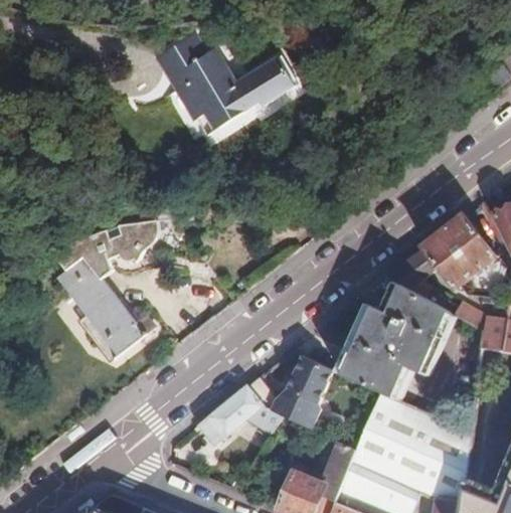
[(290,80),(287,77),(268,51),(239,72),(241,74),(238,76),(213,43),(205,49),(191,31),(154,57),(209,134),(256,101),(259,104),(290,80)]
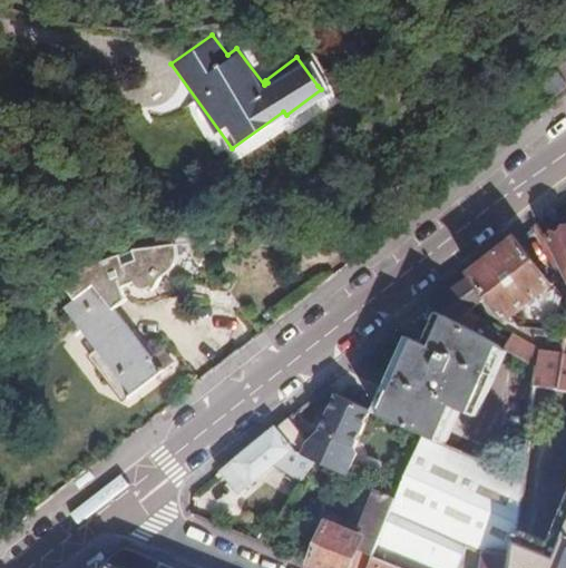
[(540,58),(519,75),(544,107),(565,90),(540,58)]
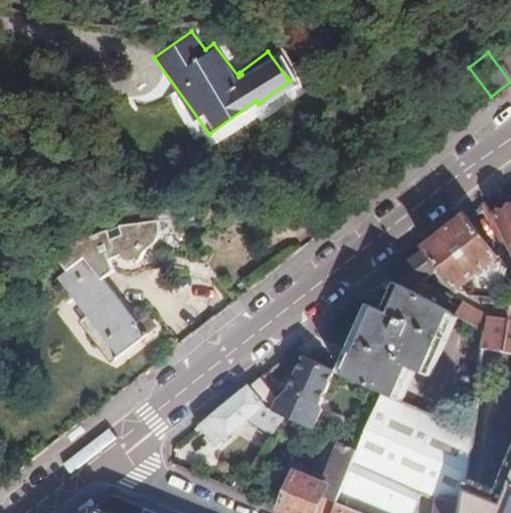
[(491,211),(509,251),(510,250),(510,195),(505,198),(508,204),(491,211)]
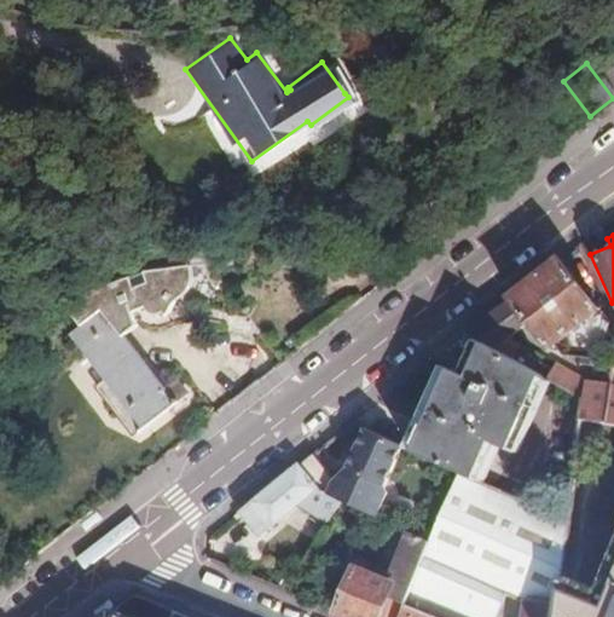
[(595,307),(559,258),(556,254),(508,292),(509,294),(526,317),(545,342),(595,307)]
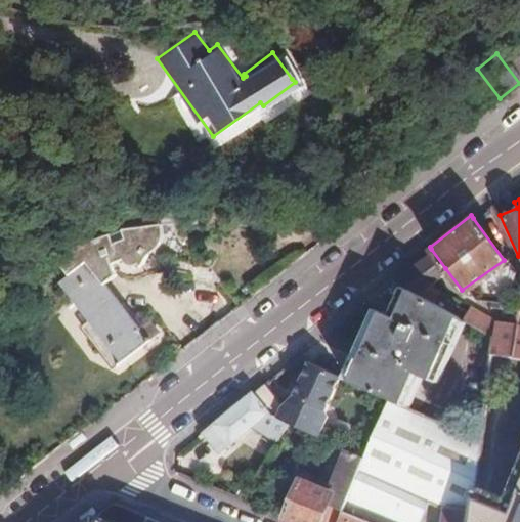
[(60,262),(67,274),(85,260),(103,283),(112,275),(111,265),(120,261),(127,268),(137,265),(140,268),(147,257),(144,254),(145,251),(154,245),(159,234),(154,225),(127,226),(77,245),(60,262)]
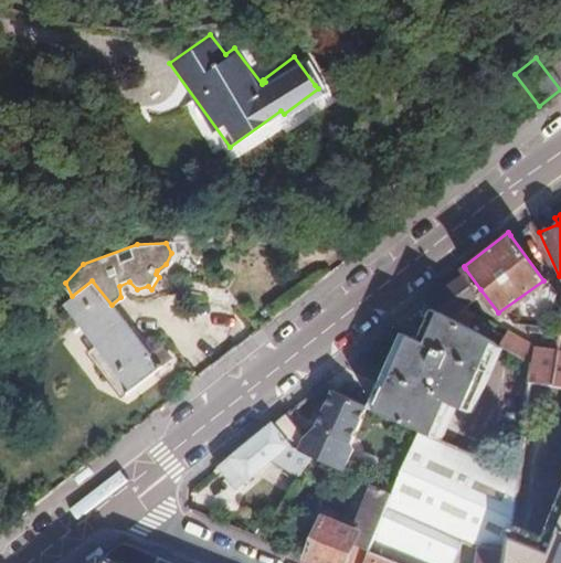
[(446,315),(462,303),(480,289),(465,268),(422,300),(433,307),(446,315)]
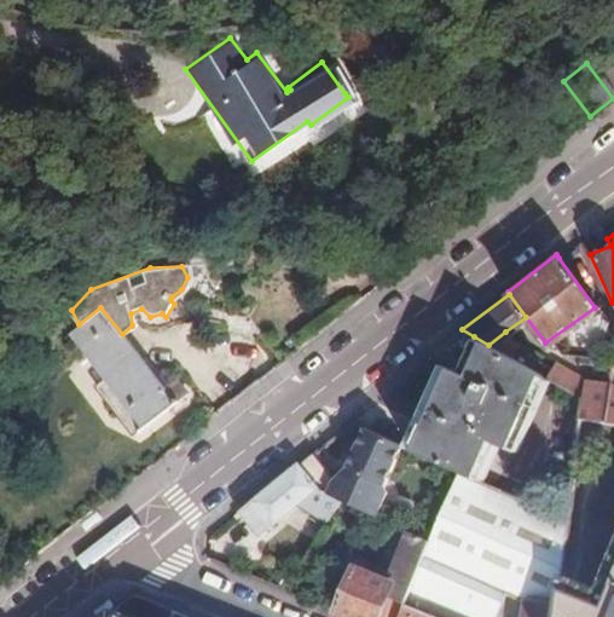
[(79,324),(69,330),(104,375),(92,385),(132,436),(185,393),(172,376),(161,385),(122,334),(100,307),(79,324)]
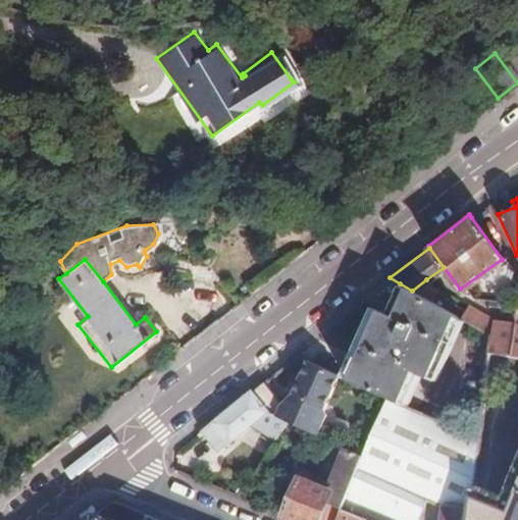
[(457,317),(412,291),(400,283),(386,311),(430,332),(423,347),(415,342),(399,375),(383,368),(387,360),(359,347),(345,376),(383,395),(400,403),(415,370),(421,374),(428,377),(457,317)]
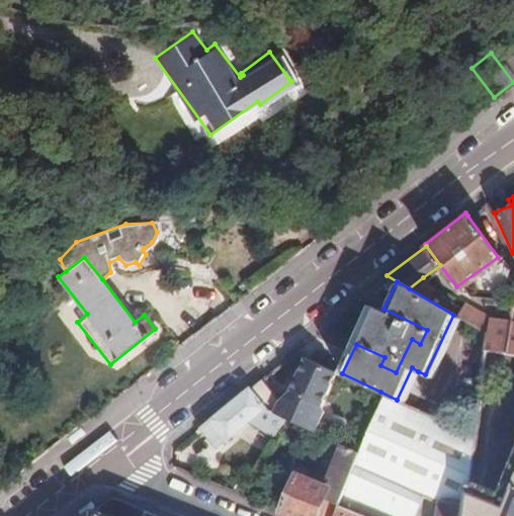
[(476,308),(461,299),(453,315),(460,319),(467,323),(476,308)]
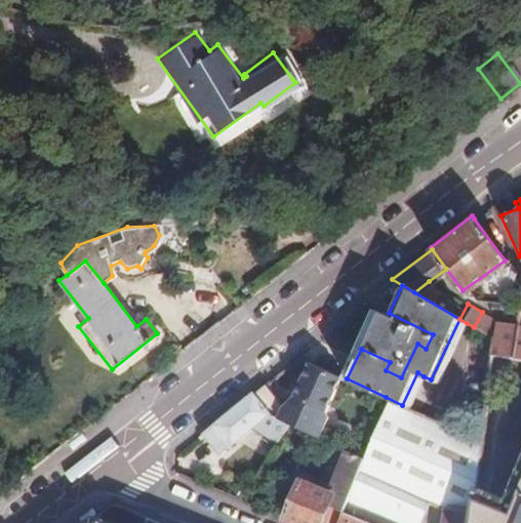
[(361,349),(379,309),(372,306),(339,375),(347,378),(361,349)]
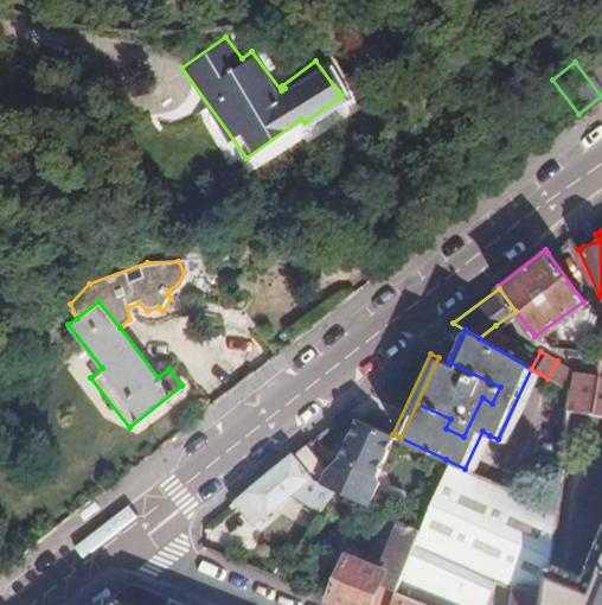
[(601,413),(601,355),(593,355),(588,412),(594,412),(601,413)]
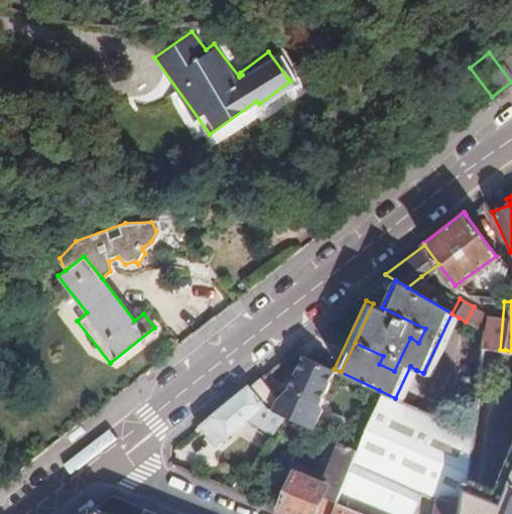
[(425,329),(382,307),(373,303),(355,343),(383,356),(379,364),(394,371),(410,338),(418,343),(425,329)]
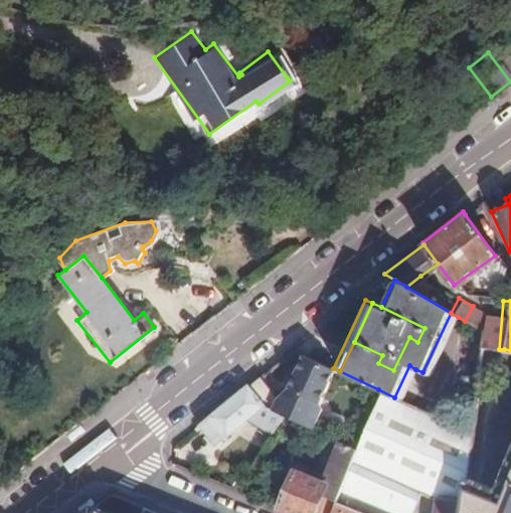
[(458,317),(451,313),(422,372),(430,376),(458,317)]
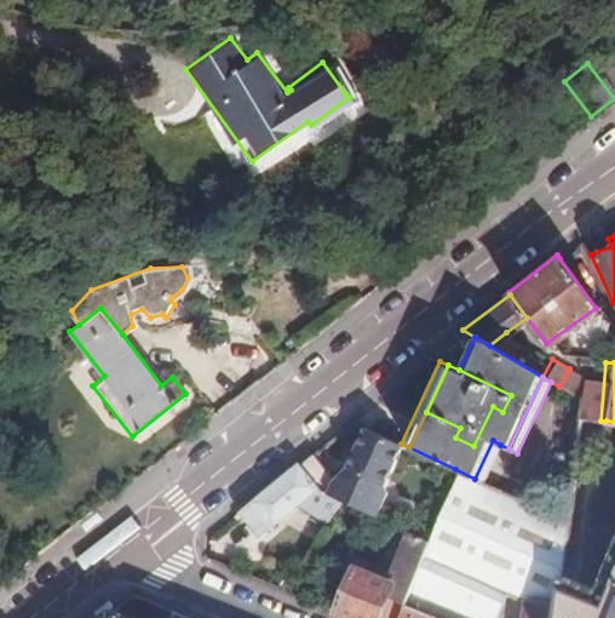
[(607,421),(601,421),(575,417),(574,438),(604,441),(607,421)]
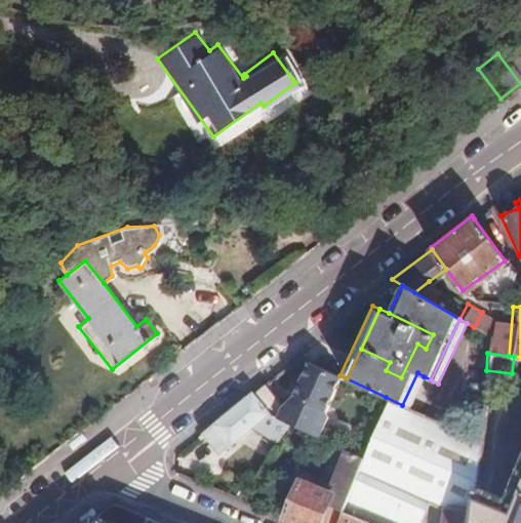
[(336,374),(307,359),(289,393),(321,407),(336,374)]
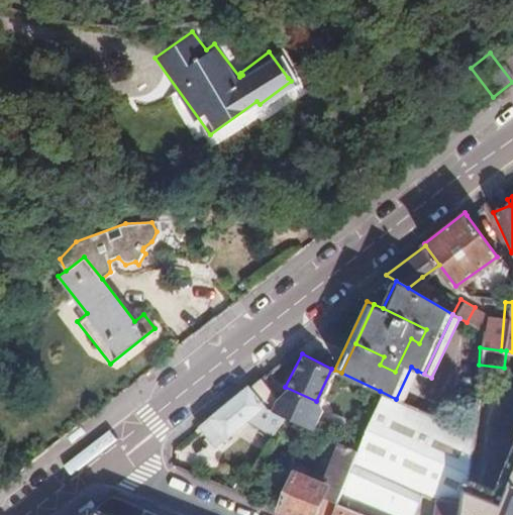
[(402,402),(417,371),(411,367),(396,399),(402,402)]
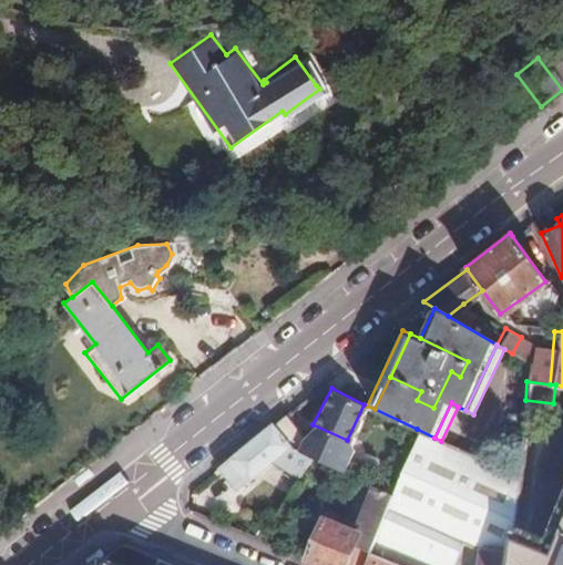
[(287,444),(272,422),(216,465),(234,486),(287,444)]
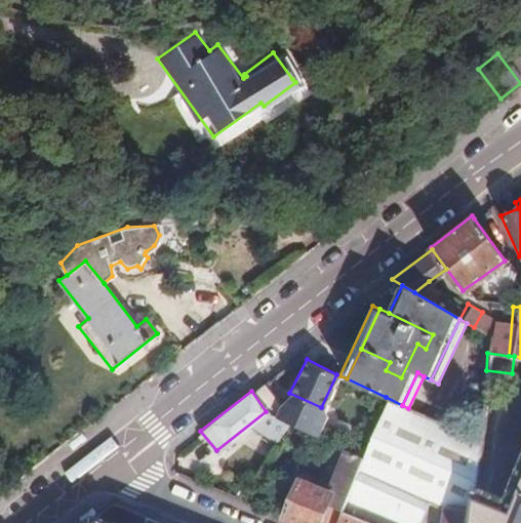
[(440,522),(467,522),(472,486),(477,440),(408,408),(402,405),(386,397),(346,498),(335,522),(415,522),(426,498),(442,506),(440,522)]
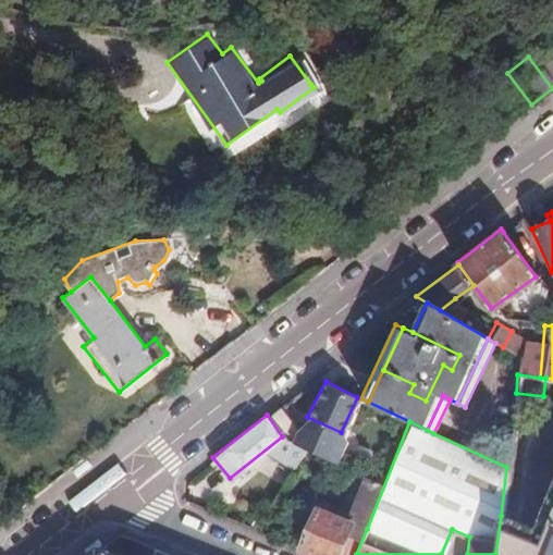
[(297,465),(304,446),(291,440),(282,460),(297,465)]
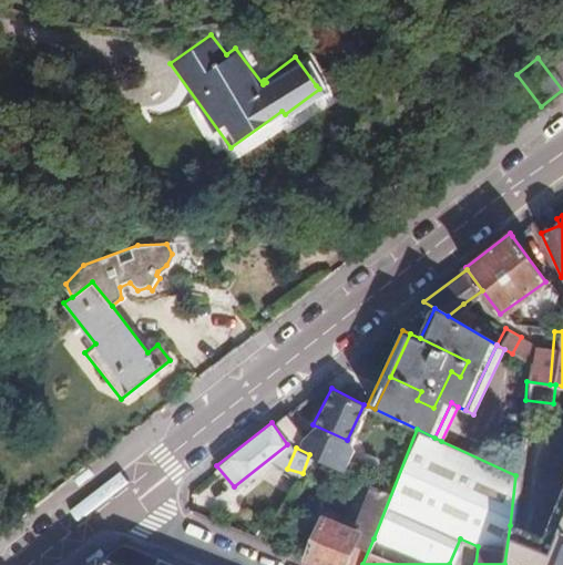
[(562,564),(562,488),(548,525),(553,528),(548,541),(526,532),(522,564),(562,564)]
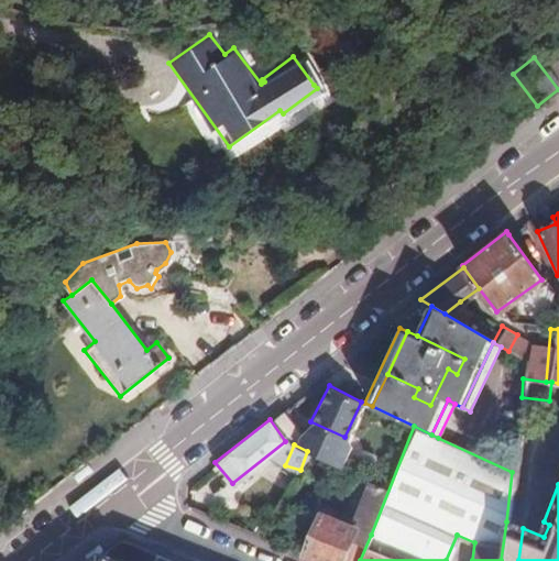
[(325,560),(360,560),(371,535),(318,514),(304,552),(325,560)]
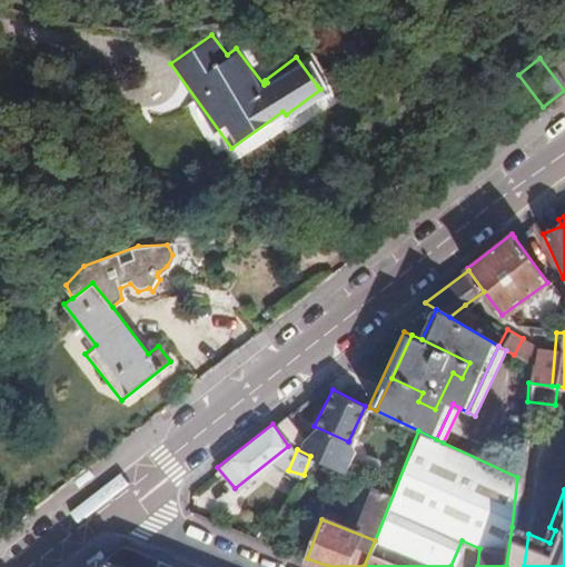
[(512,527),(506,566),(524,566),(528,534),(512,527)]
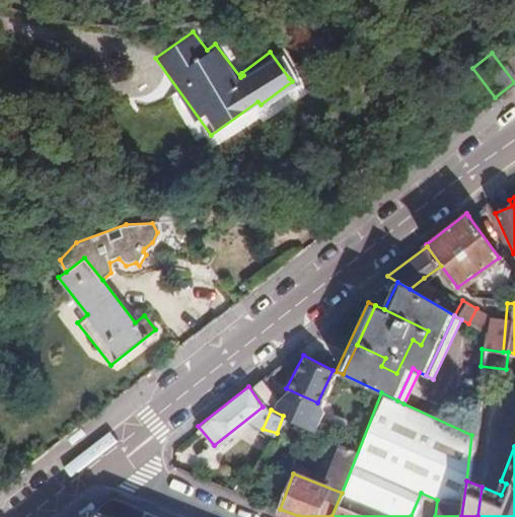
[(168,516),(146,508),(142,516),(168,516)]
